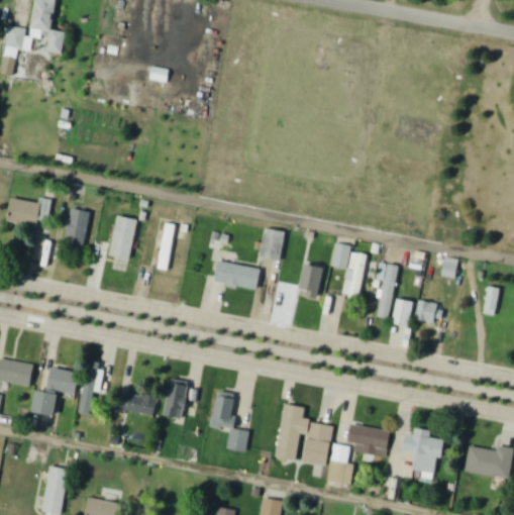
[(66,31),(52,29),(57,0),(35,0),(30,33),(49,36),(47,52),(63,54),(66,31)]
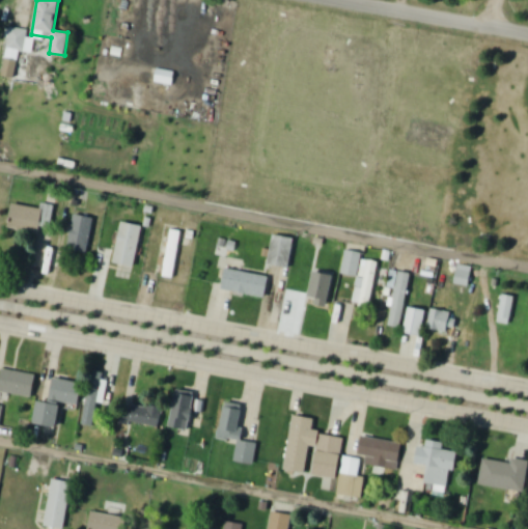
[(5,49),(23,51),(26,28),(7,27),(5,49)]
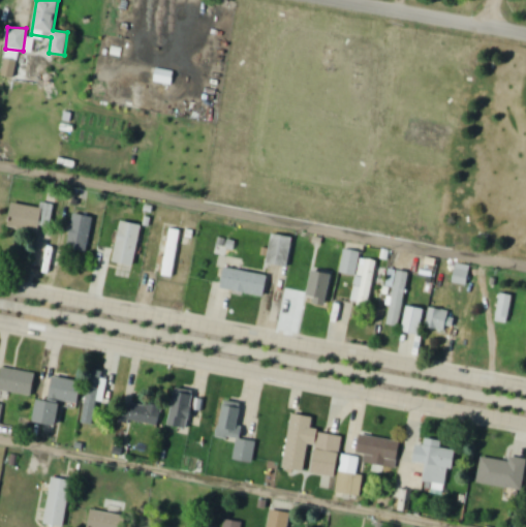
[(47,225),(50,205),(39,203),(39,206),(10,203),(7,226),(38,230),(39,224),(47,225)]
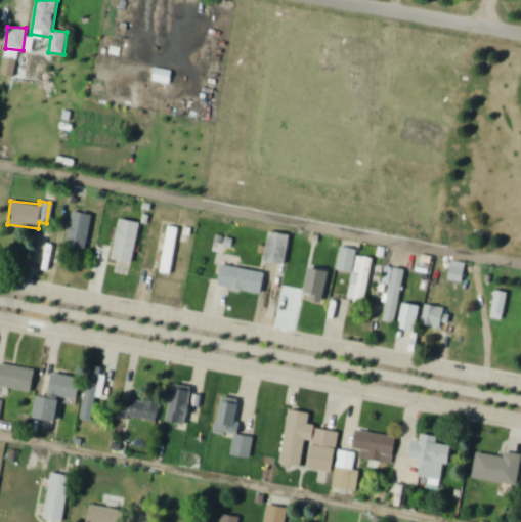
[(91,215),(72,211),(64,245),(84,249),(91,215)]
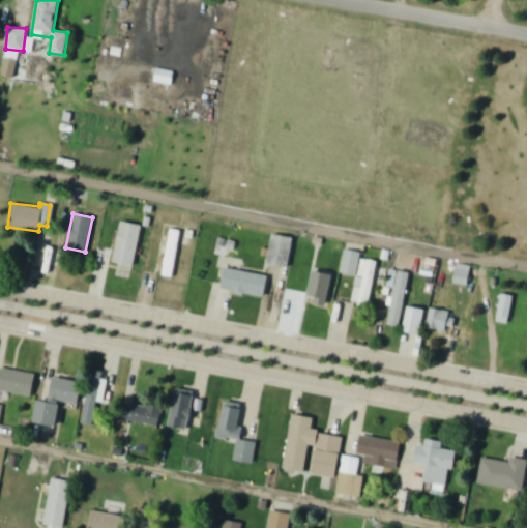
[(118,221),(110,261),(132,265),(140,226),(118,221)]
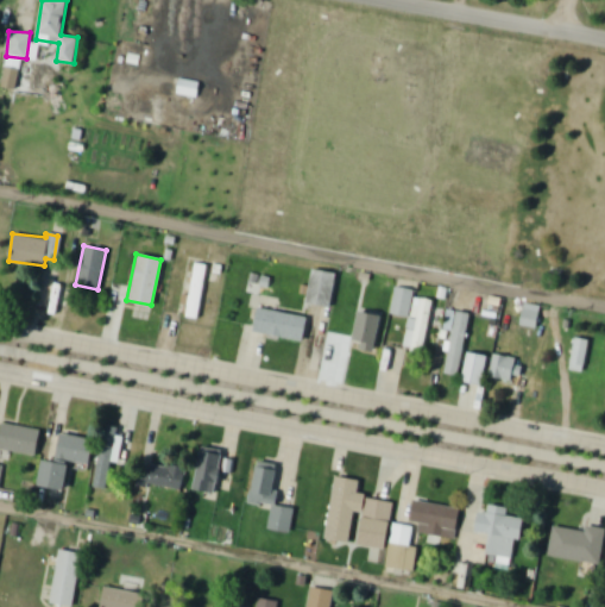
[(182,273),(182,317),(201,317),(201,264),(194,264),(194,273),(182,273)]
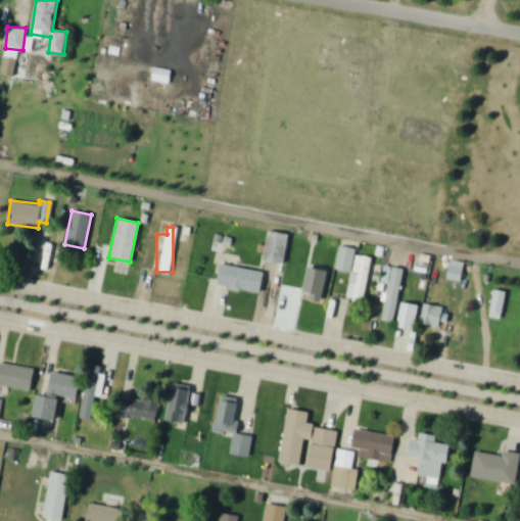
[(267,229),(261,257),(281,262),(287,233),(267,229)]
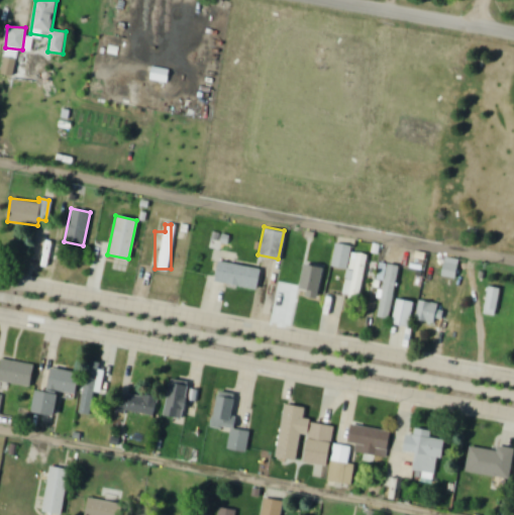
[(366,253),(350,251),(351,245),(333,242),(330,268),(344,270),(341,296),(360,299),(366,253)]
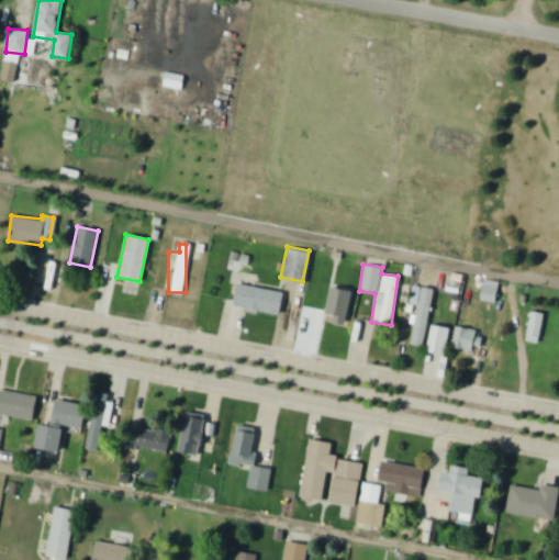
[(500,281),(482,279),(479,300),(496,302),(500,281)]
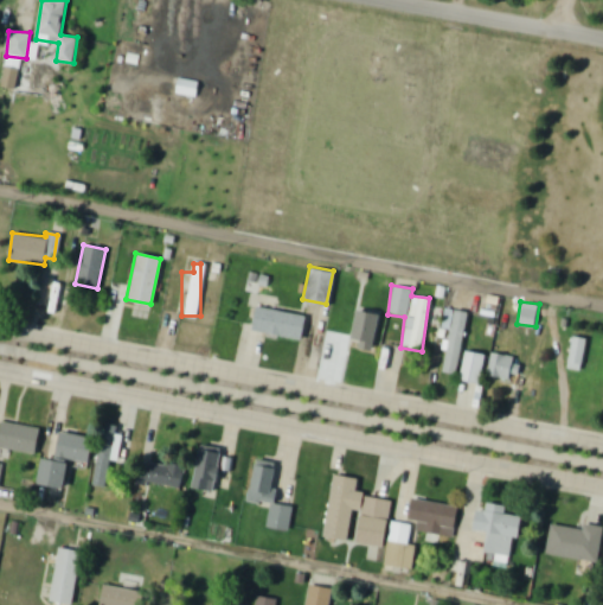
[(255,304),(250,328),(299,337),(303,314),(255,304)]
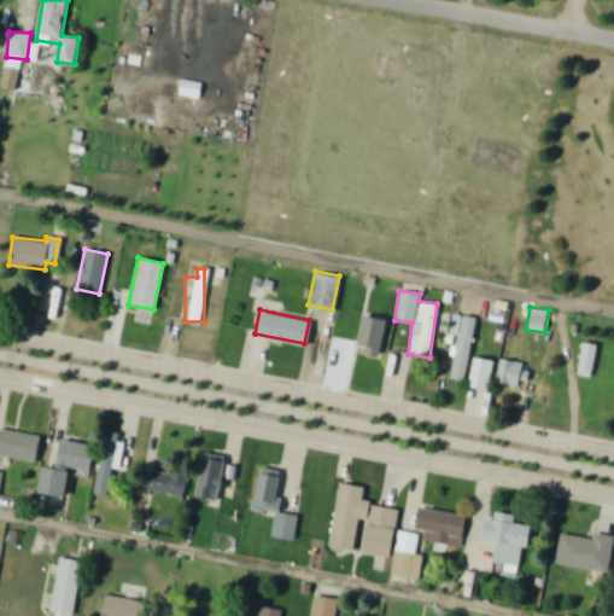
[(475,317),(451,313),(448,335),(455,336),(449,379),(465,382),(475,317)]
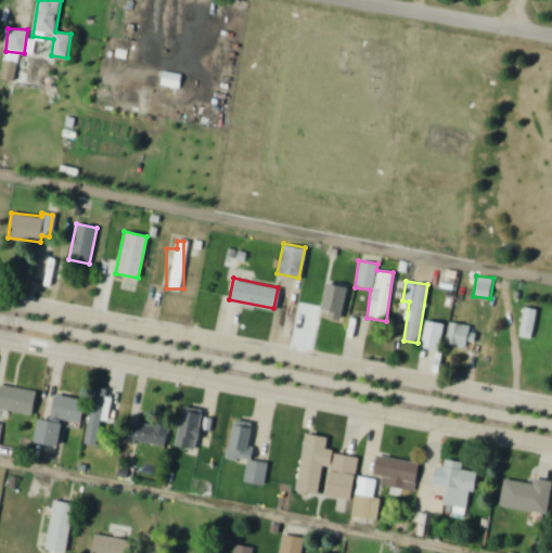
[(329,318),(341,320),(347,286),(325,282),(321,309),(330,310),(329,318)]
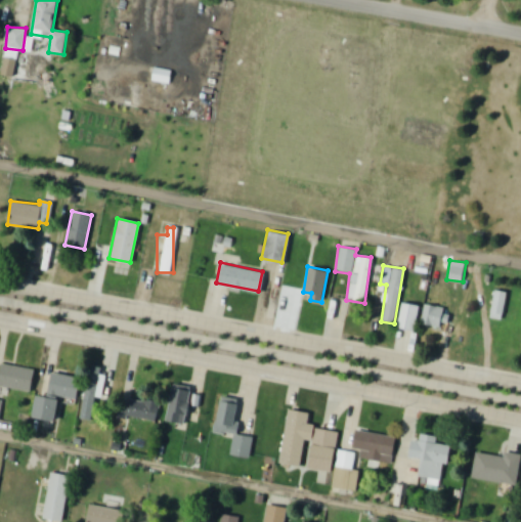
[(488,317),(500,320),(507,293),(495,290),(488,317)]
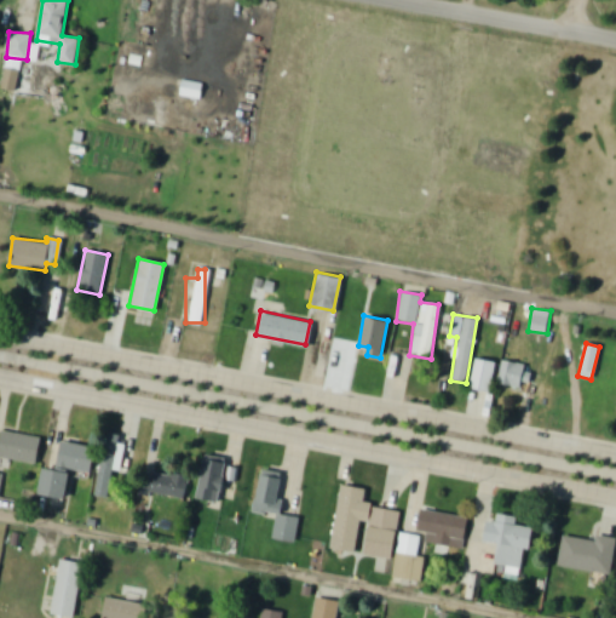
[(523,394),(534,371),(506,359),(495,382),(523,394)]
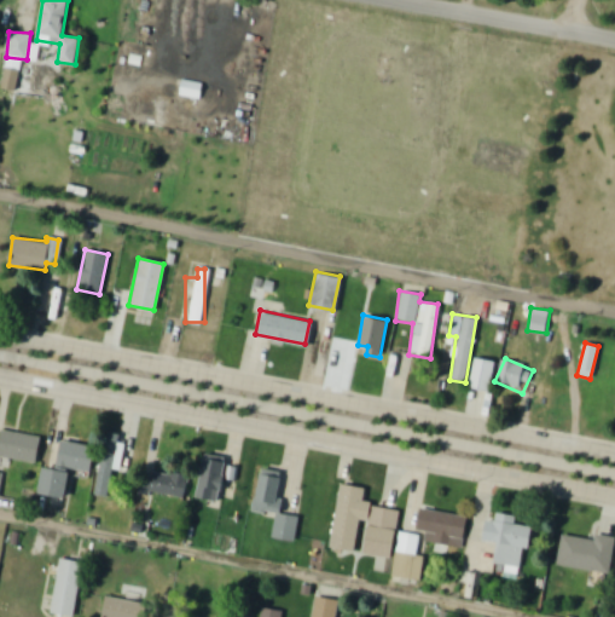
[(471,392),(492,392),(493,359),(473,359),(471,392)]
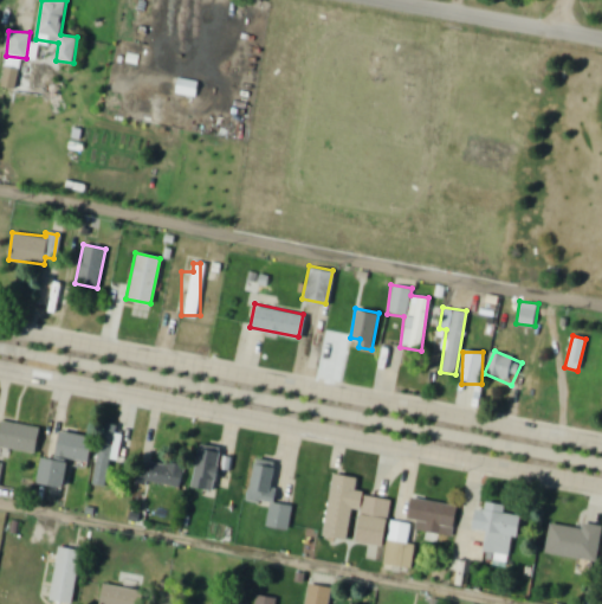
[(0,421),(0,447),(33,453),(38,428),(0,421)]
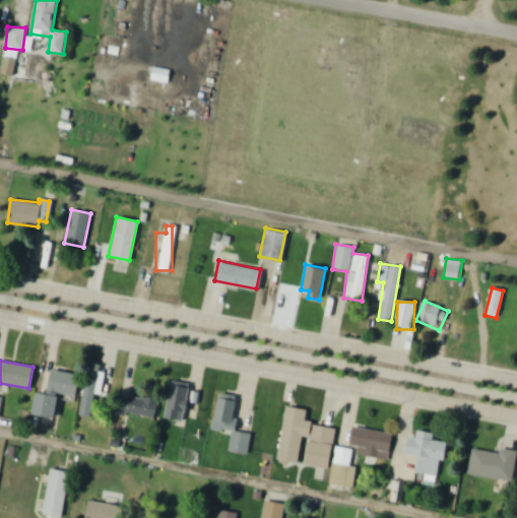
[(101,366),(89,364),(79,415),(91,418),(101,366)]
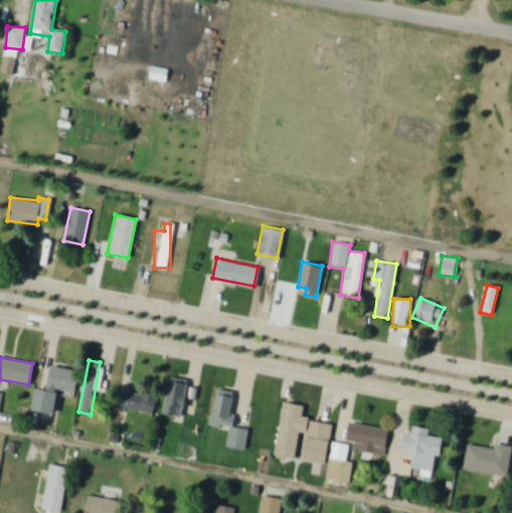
[(180,419),(195,387),(176,378),(161,410),(180,419)]
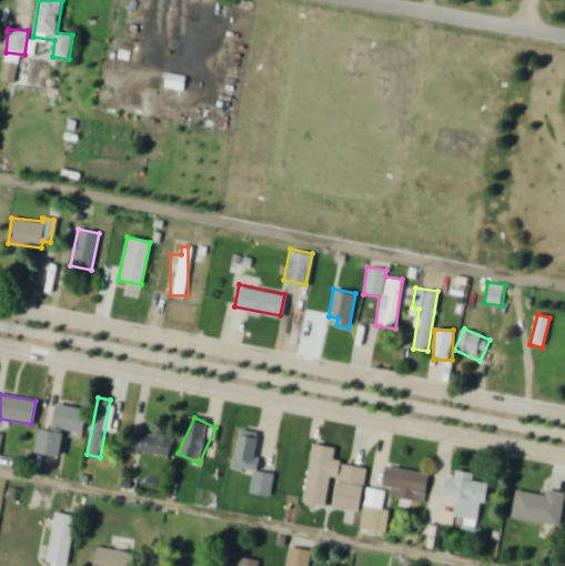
[(38,428),(33,450),(57,454),(61,433),(38,428)]
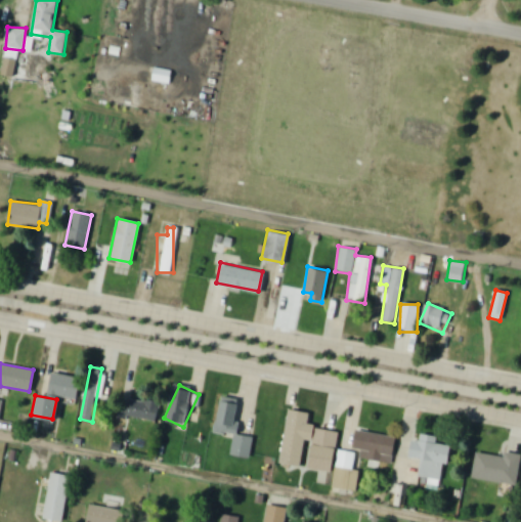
[(158,402),(122,397),(120,416),(156,421),(158,402)]
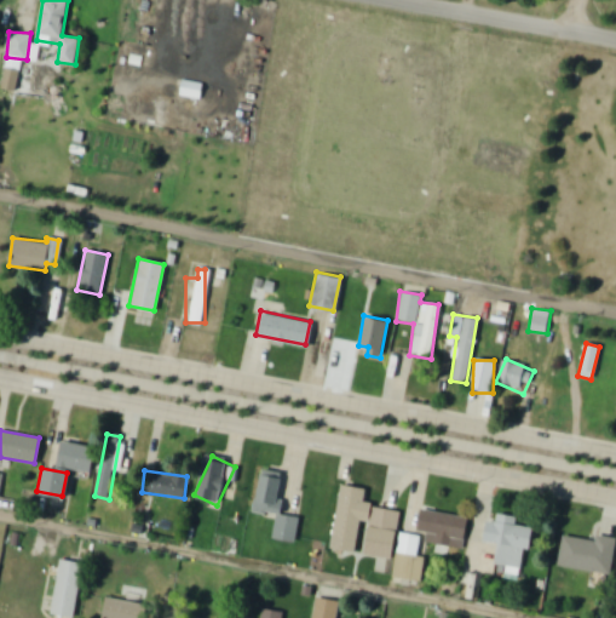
[(294,542),(298,518),(280,515),(287,475),(260,471),(254,511),(276,515),(271,538),(294,542)]
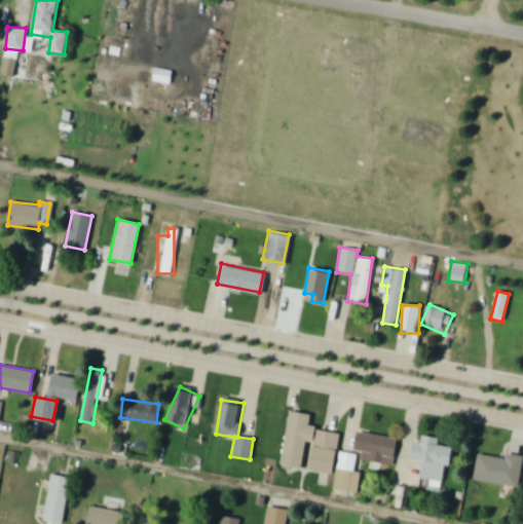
[(288,411),(278,463),(300,466),(309,415),(288,411)]
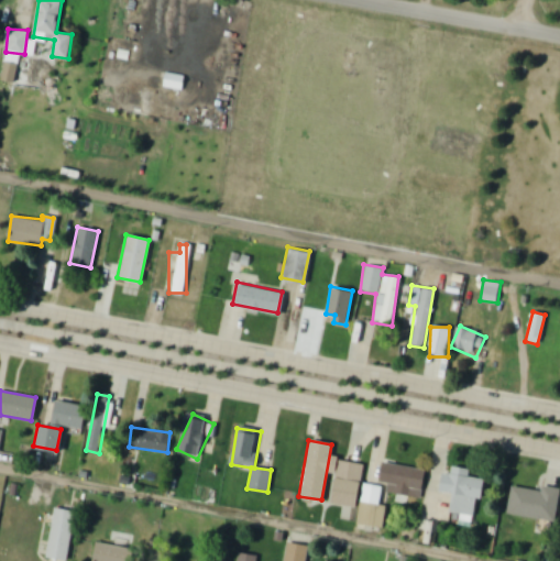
[(336,459),(328,499),(353,505),(362,464),(336,459)]
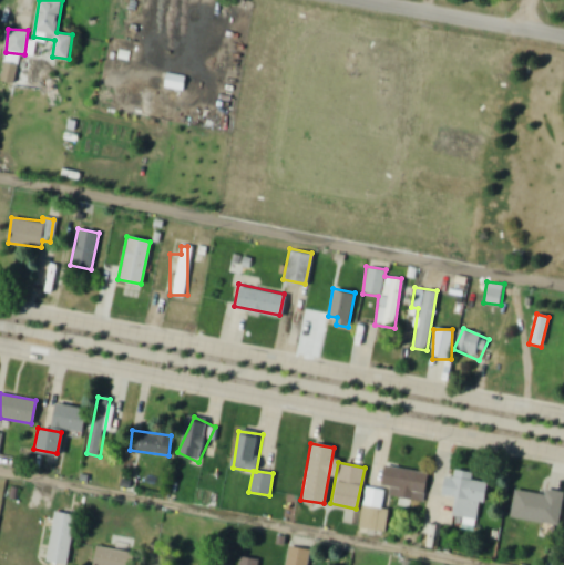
[(452,516),(478,519),(480,502),(486,503),(489,483),(472,481),(473,473),(449,470),(445,496),(454,496),(452,516)]
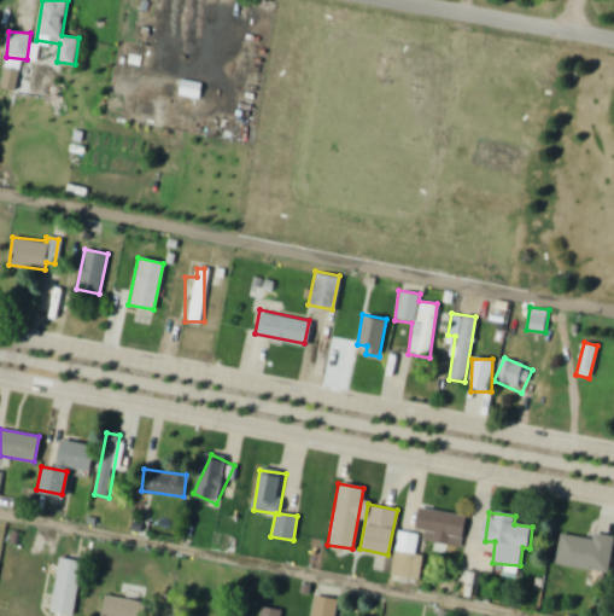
[(560,534),(554,563),(606,573),(613,536),(592,533),(591,540),(560,534)]
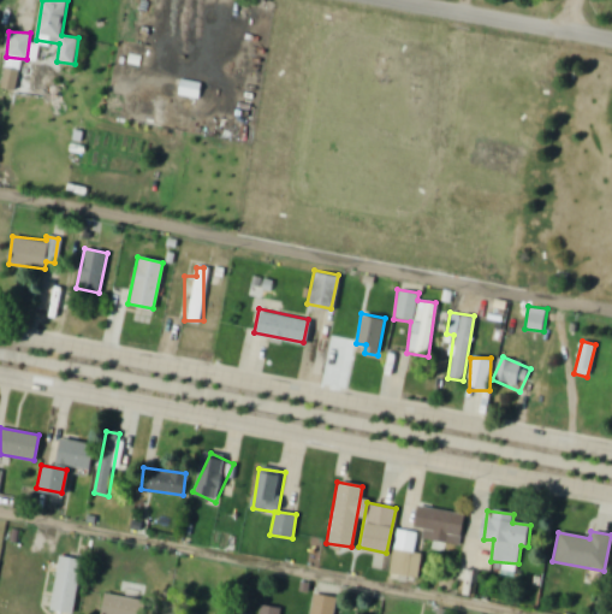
[(59,556),(49,609),(72,613),(83,561),(59,556)]
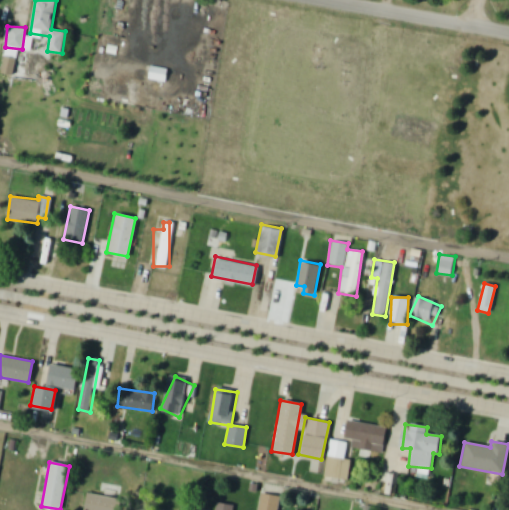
[(258,509),(278,509),(278,494),(258,494),(258,509)]
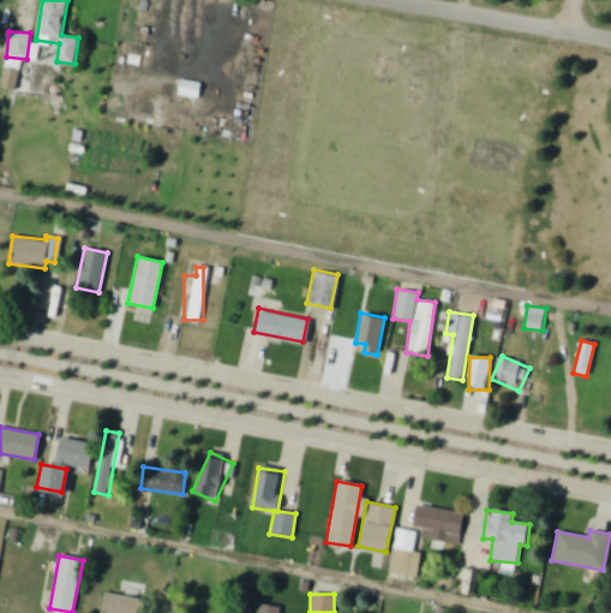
[(143,612),(144,595),(102,595),(101,612),(143,612)]
